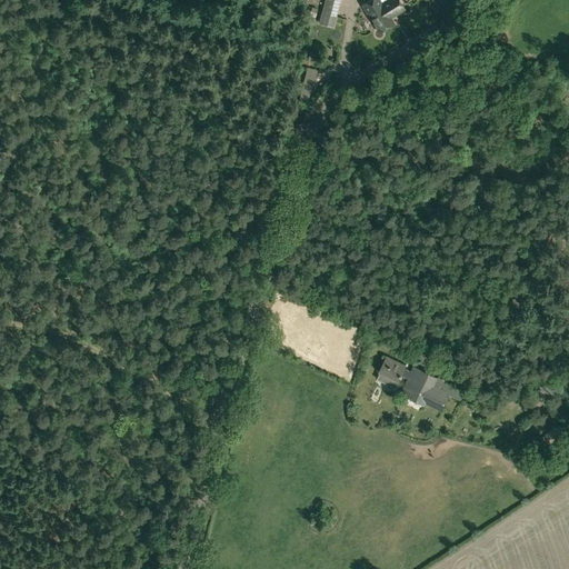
[(325,0),(321,13),(336,18),(340,0),(325,0)]
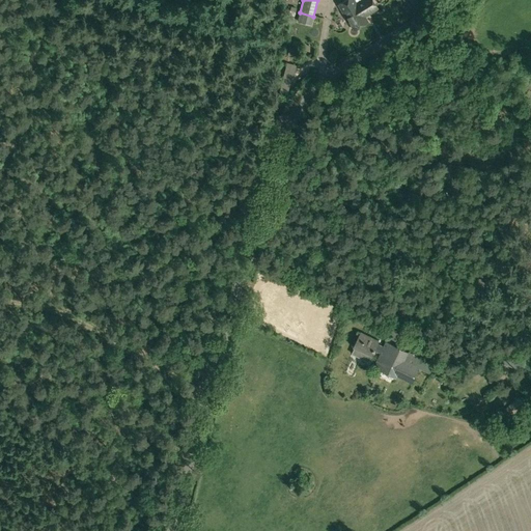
[(344,0),(337,4),(354,31),(368,22),(365,17),(379,9),(372,0),(344,0)]
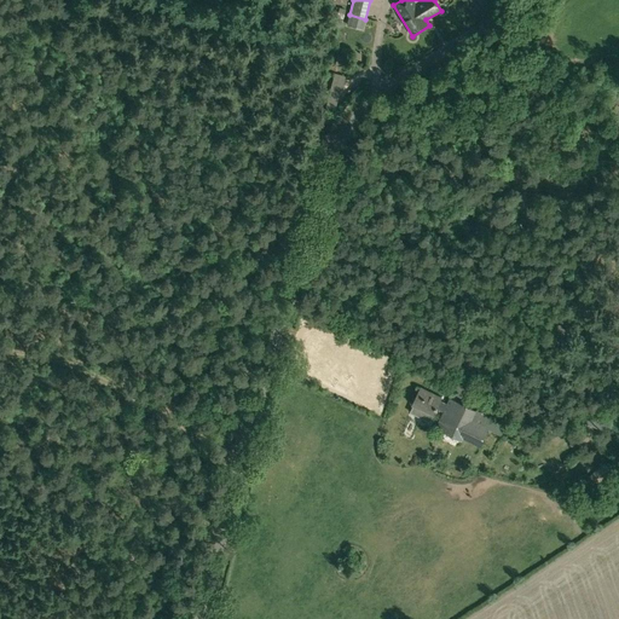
[(414,405),(410,412),(431,422),(433,415),(437,409),(444,412),(435,428),(462,440),(463,438),(480,446),(492,420),(450,399),(446,405),(439,401),(441,398),(421,388),(412,405),(414,405)]
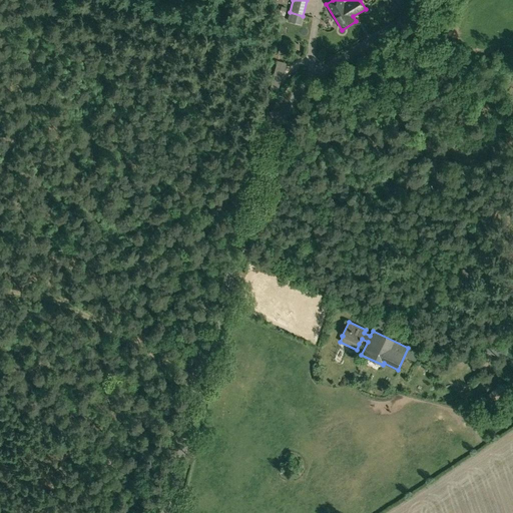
[(501,383),(500,384),(481,400),(483,402),(481,403),(488,410),(495,404),(497,406),(510,394),(501,383)]
